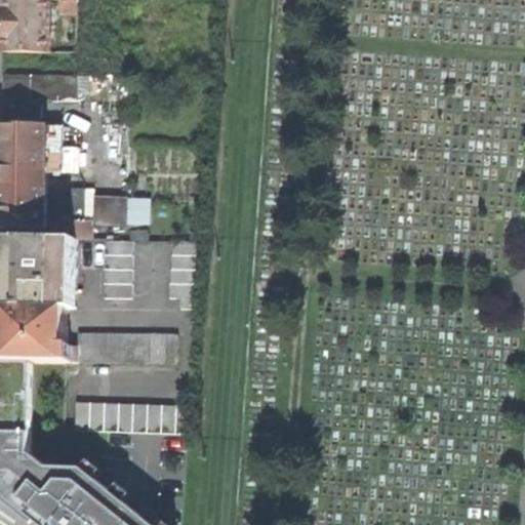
[(13,51),(51,52),(52,0),(4,0),(4,26),(4,51),(13,51)]
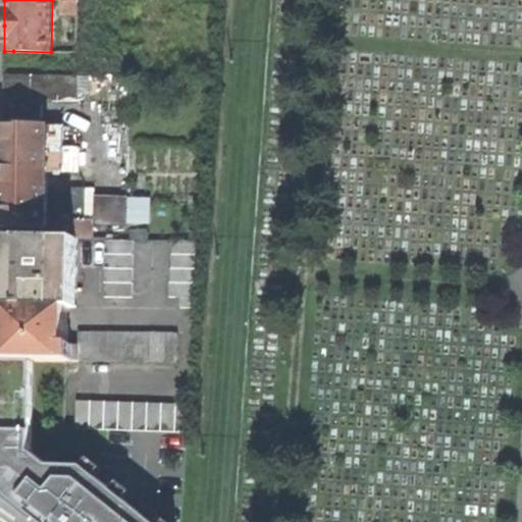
[(76,12),(75,57),(106,57),(107,0),(61,0),(61,12),(76,12)]
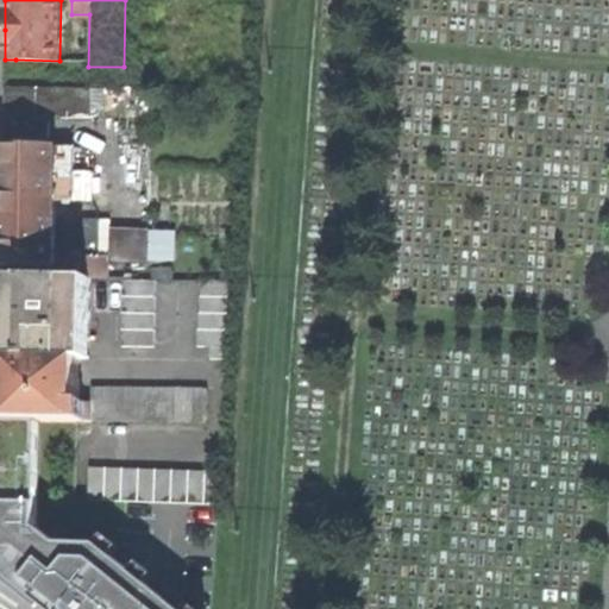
[(5,117),(92,118),(92,107),(87,107),(88,86),(5,85),(5,117)]
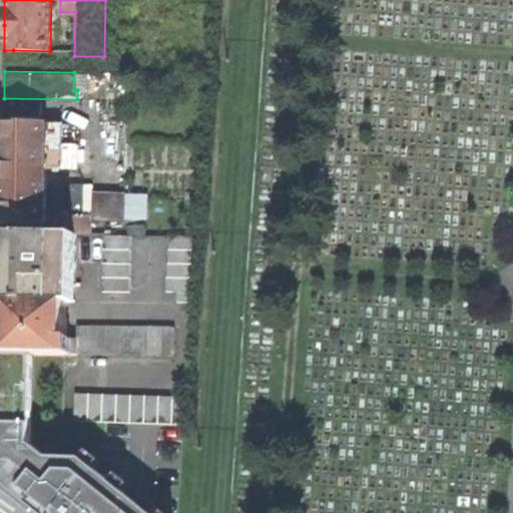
[(90,72),(74,72),(73,90),(77,90),(89,90),(90,72)]
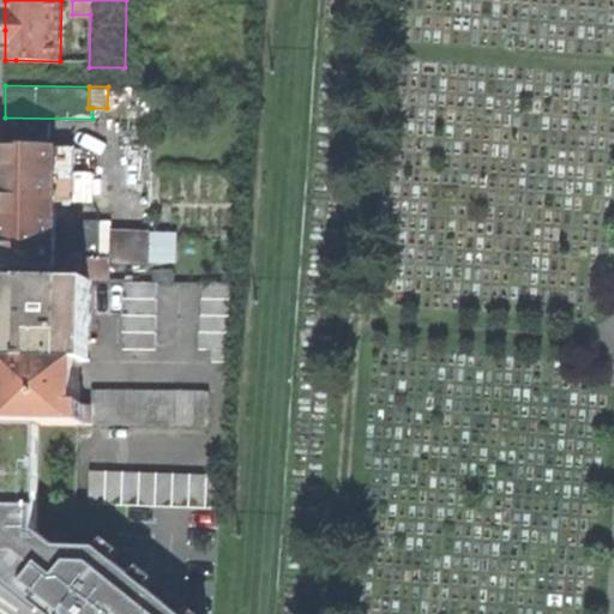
[(2,265),(55,266),(55,199),(94,199),(95,170),(74,172),(74,146),(4,145),(4,206),(2,265)]
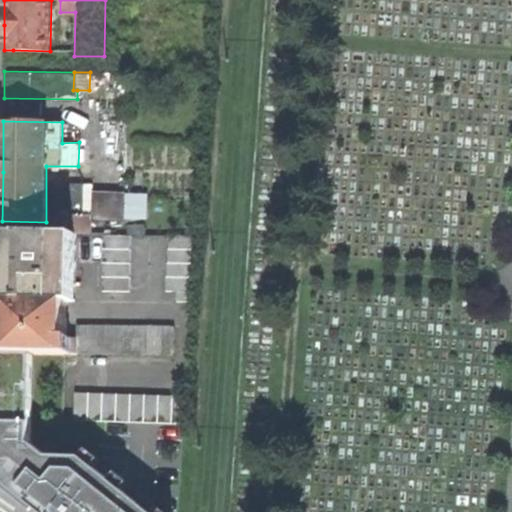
[(71,182),(70,214),(90,215),(91,199),(100,199),(100,209),(121,210),(122,201),(125,199),(126,184),(124,182),(91,181),(91,185),(83,185),(83,182),(71,182)]
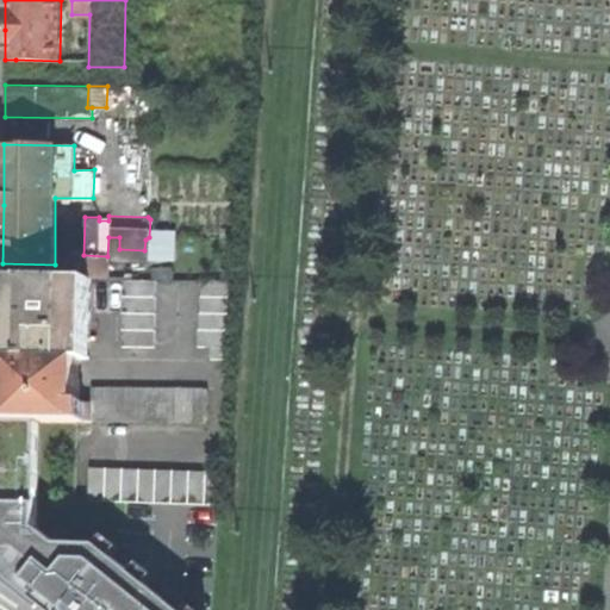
[(66,254),(66,275),(83,275),(83,255),(66,254)]
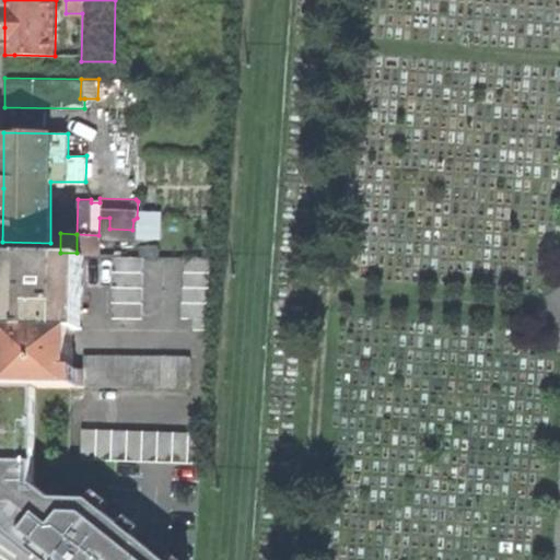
[(1,293),(1,326),(73,327),(83,327),(84,253),(77,253),(60,253),(2,252),(1,293)]
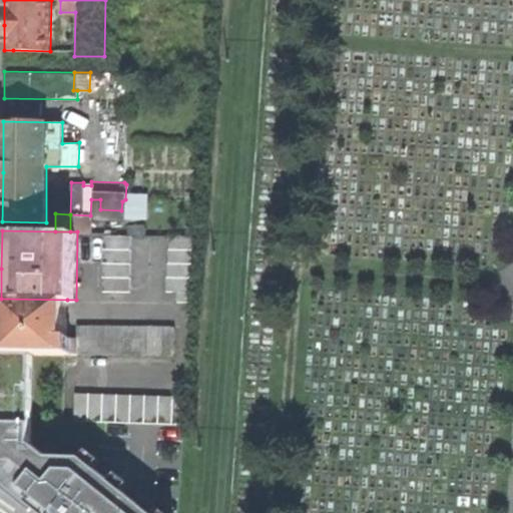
[(131,234),(103,233),(102,290),(130,291),(131,234)]
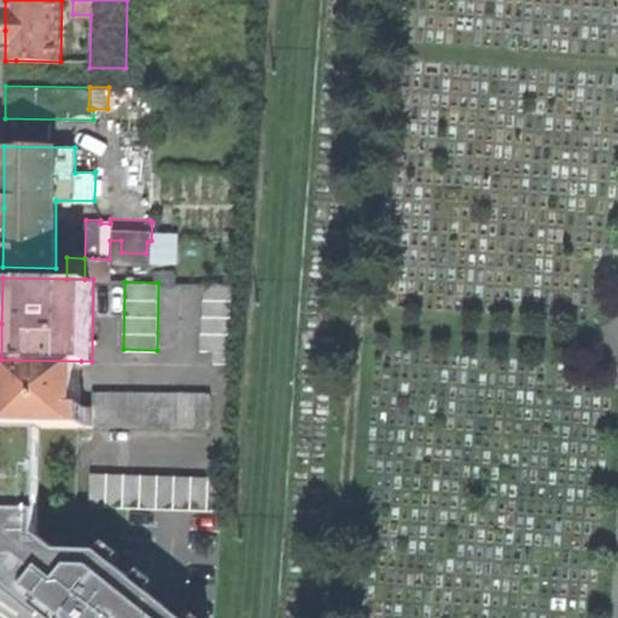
[(238,281),(205,281),(200,349),(214,349),(213,362),(232,363),(238,281)]
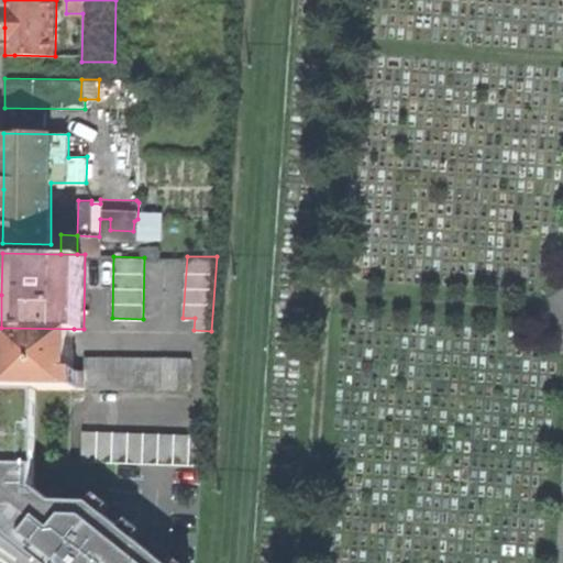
[(0,359),(0,384),(45,385),(54,386),(73,386),(191,388),(192,357),(86,355),(85,367),(73,367),(74,329),(1,328),(0,359)]
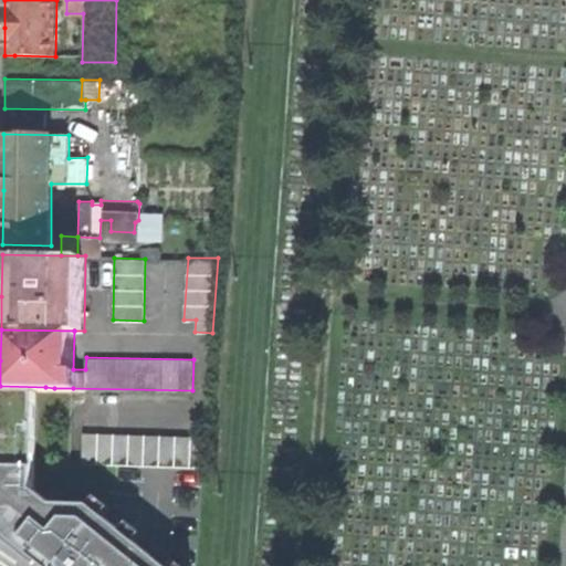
[(0,454),(44,456),(44,438),(53,438),(53,420),(44,419),(45,387),(0,386),(0,454)]
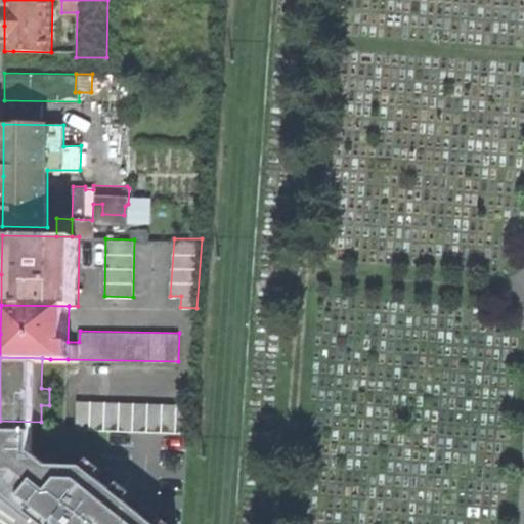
[(68,368),(68,359),(50,359),(50,368),(68,368)]
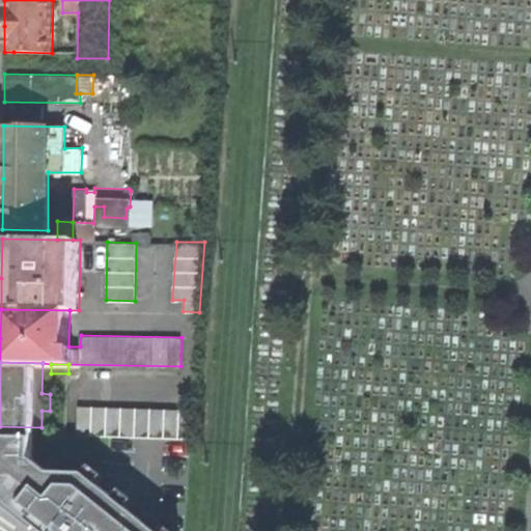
[(77,404),(77,434),(192,438),(193,409),(77,404)]
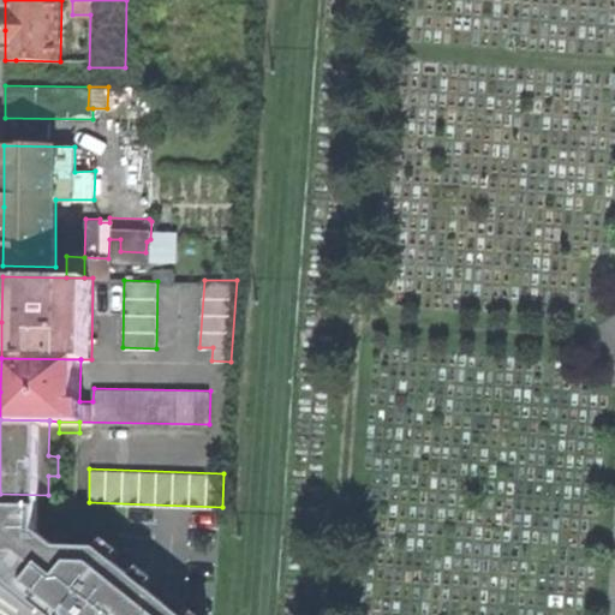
[(45,613),(72,614),(76,503),(48,502),(45,613)]
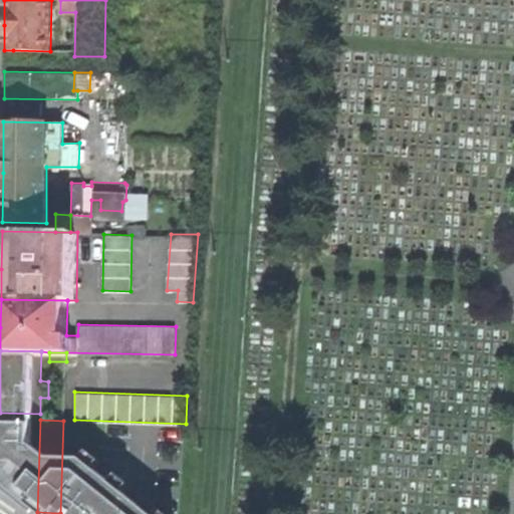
[(68,434),(67,486),(82,487),(83,435),(68,434)]
